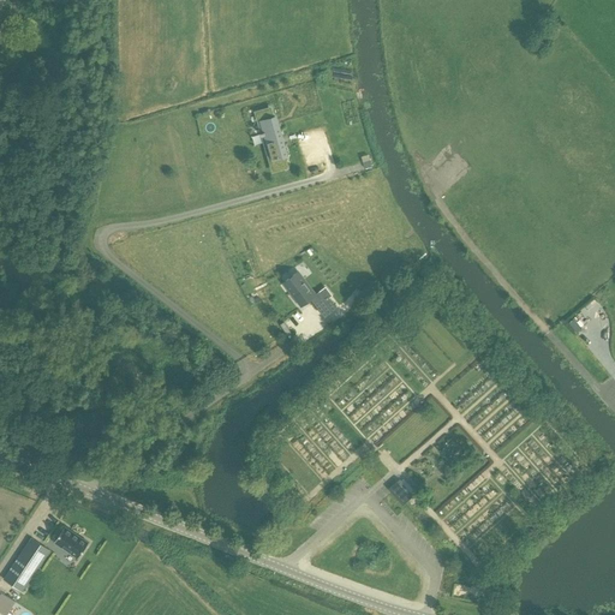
[(270,109),(257,113),(262,132),(261,132),(261,135),(263,135),(266,144),(268,143),(270,150),(268,151),(274,171),(287,167),(285,157),(287,156),(284,144),(282,144),(280,138),(281,137),(275,117),(273,118),(270,109)]
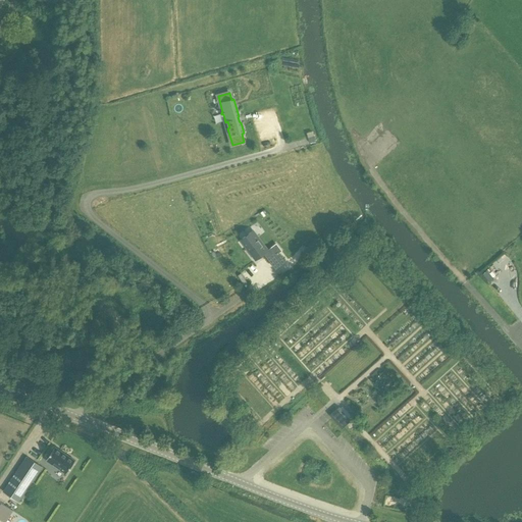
[(253,230),(240,241),(256,260),(263,254),(275,270),(286,262),(278,252),(275,254),(270,248),(267,250),(253,230)]
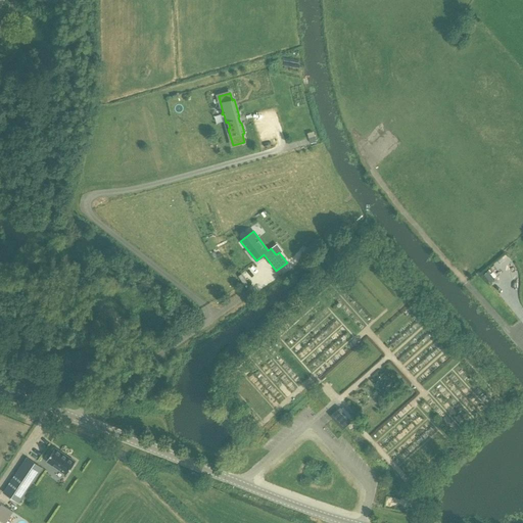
[(339,408),(330,416),(342,429),(351,421),(339,408)]
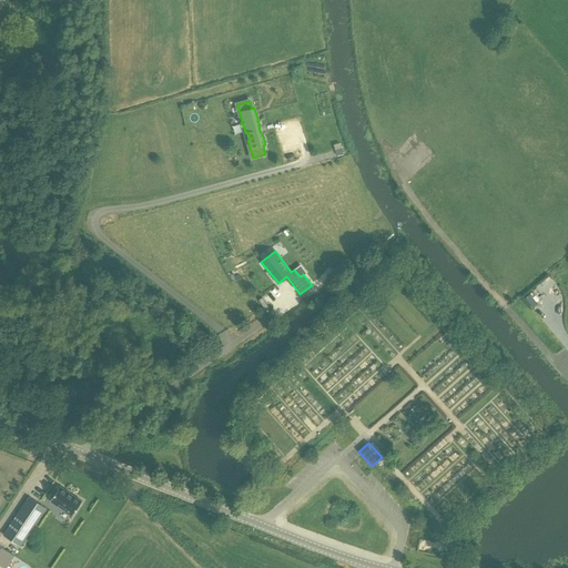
[(60,487),(50,500),(72,516),(81,501),(60,487)]
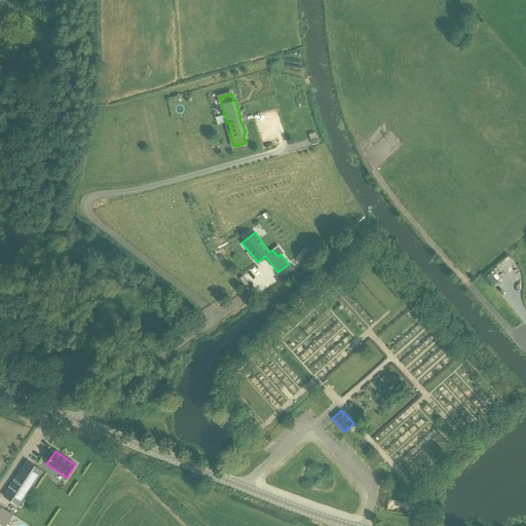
[(20,505),(43,471),(28,459),(3,495),(20,505)]
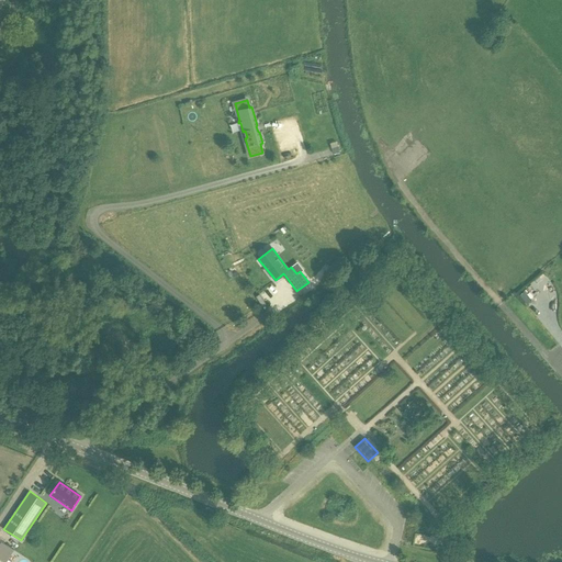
[(459,537),(460,527),(447,526),(446,535),(459,537)]
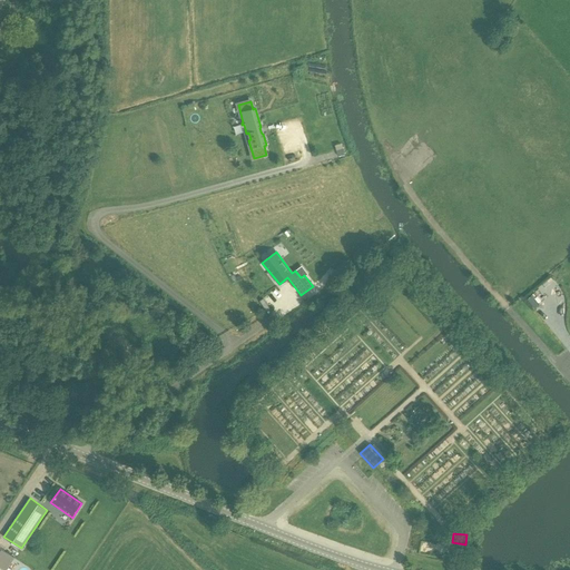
[(0,564),(6,569),(15,557),(0,546),(0,564)]
